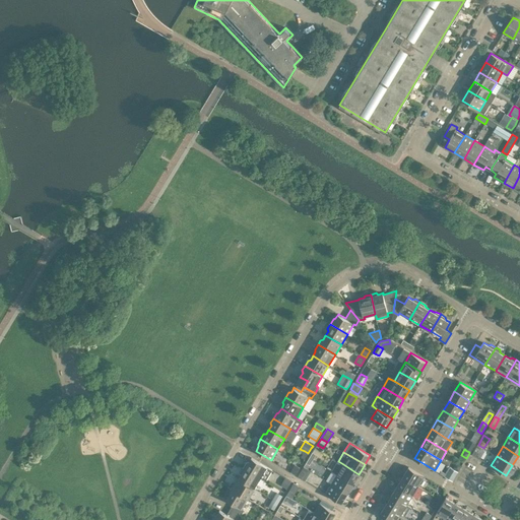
[(272,470),(252,457),(249,462),(247,462),(244,467),(261,477),(266,480),(272,470)]
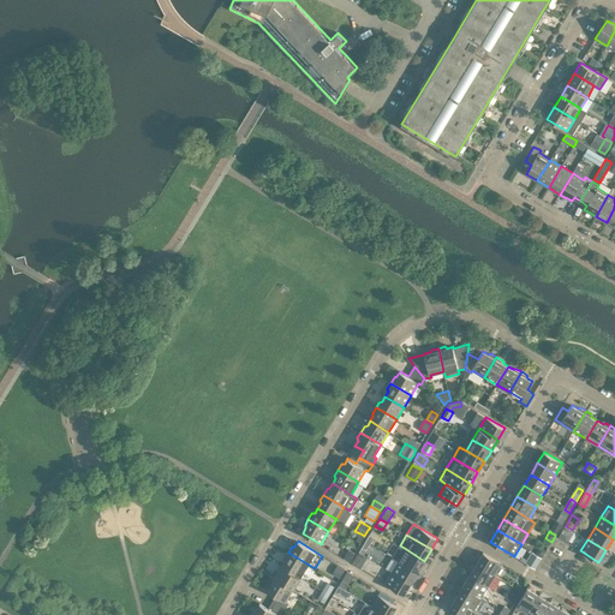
[(406,549),(400,545),(393,556),(399,561),(417,572),(424,561),(406,549)]
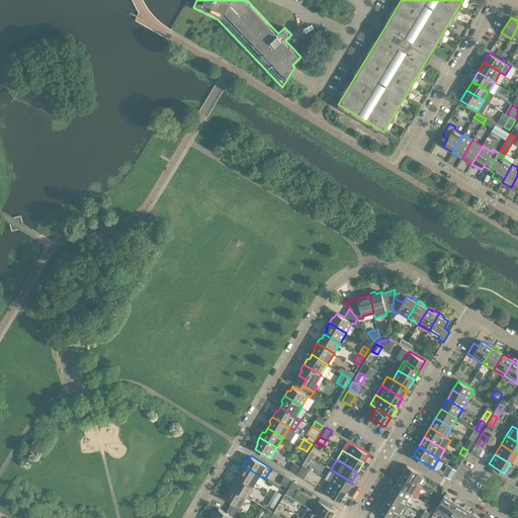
[(460,463),(454,460),(451,465),(456,469),(460,463)]
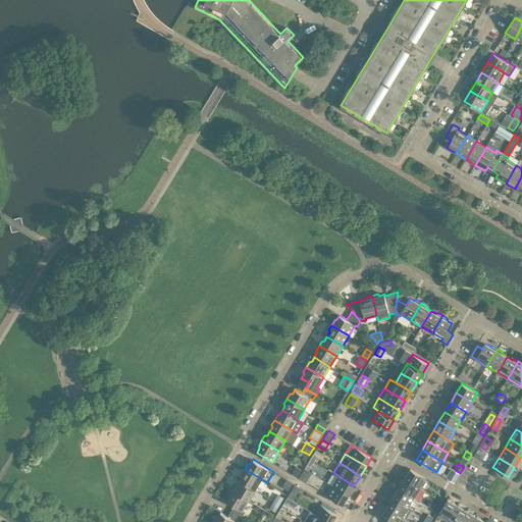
[(297,476),(301,469),(297,467),(292,474),(297,476)]
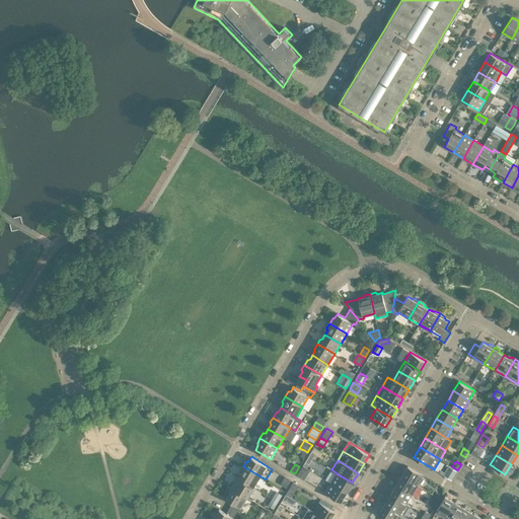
[(424,475),(408,465),(402,475),(418,485),(424,475)]
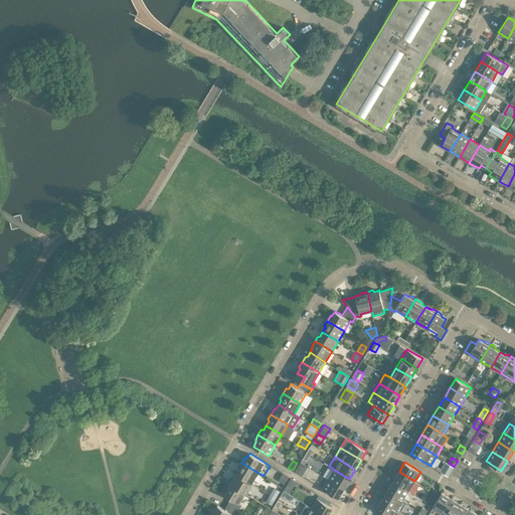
[(238,467),(239,470),(236,474),(251,483),(259,473),(241,463),(238,467)]
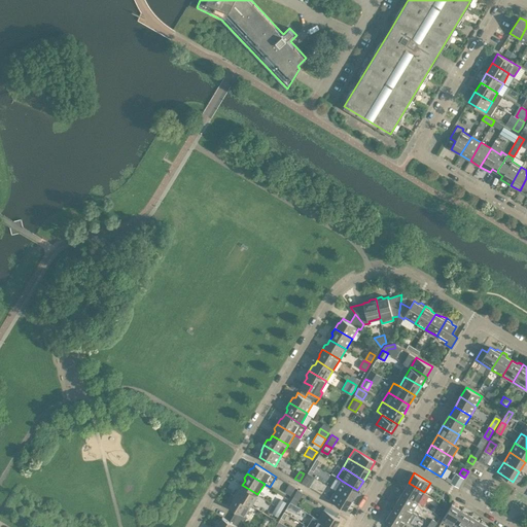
[(458,487),(464,478),(457,473),(452,483),(458,487)]
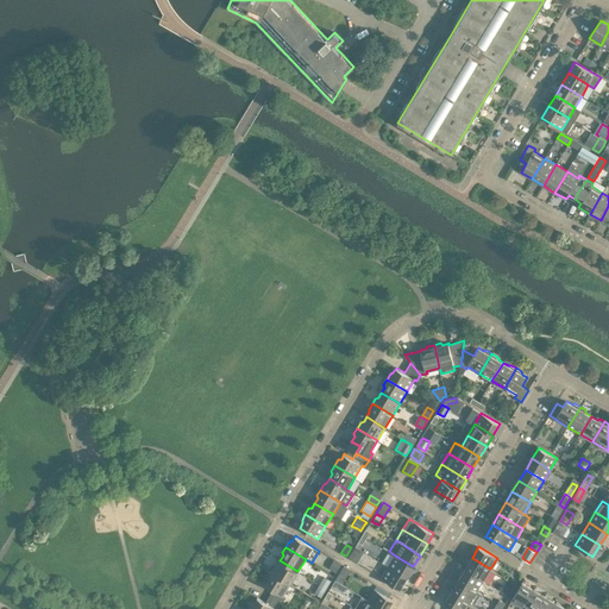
[(360,553),(355,550),(349,558),(355,562),(360,553)]
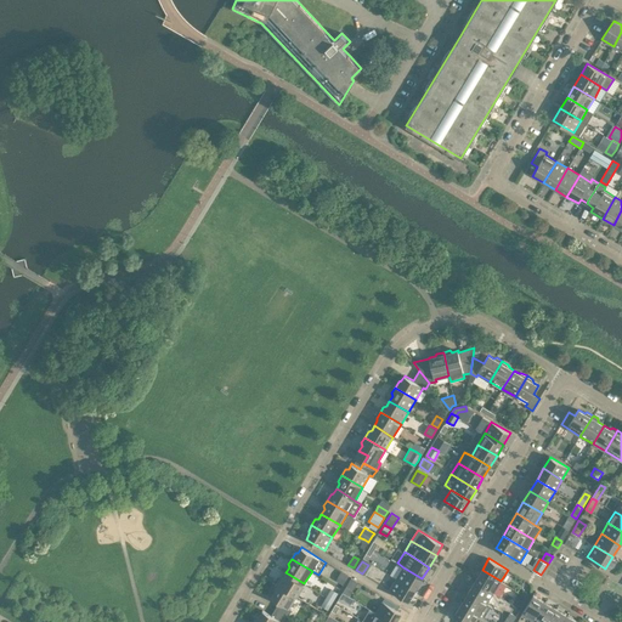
[(396,578),(416,589),(422,578),(403,567),(396,578)]
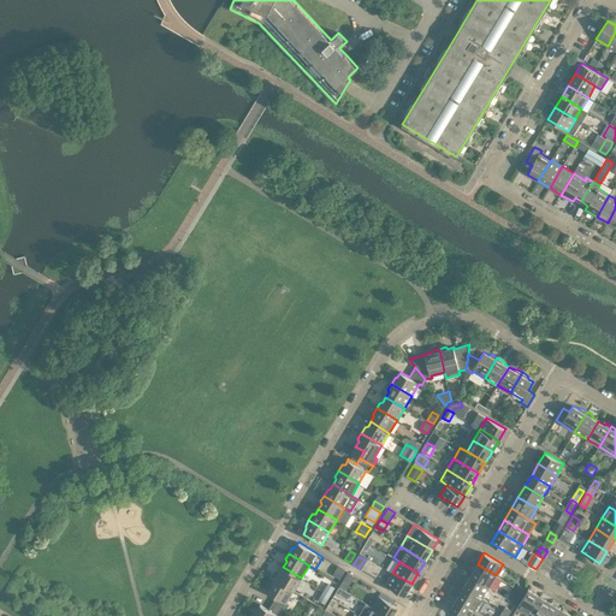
[(471,575),(489,587),(495,590),(501,579),(496,575),(478,564),(471,575)]
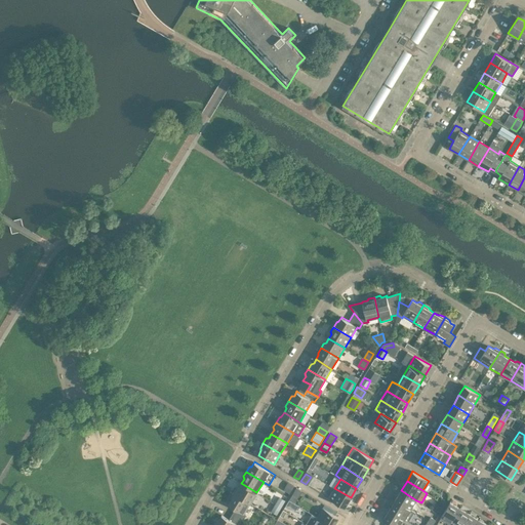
[(288,482),(284,489),(290,493),(291,491),(294,486),(290,484),(288,482)]
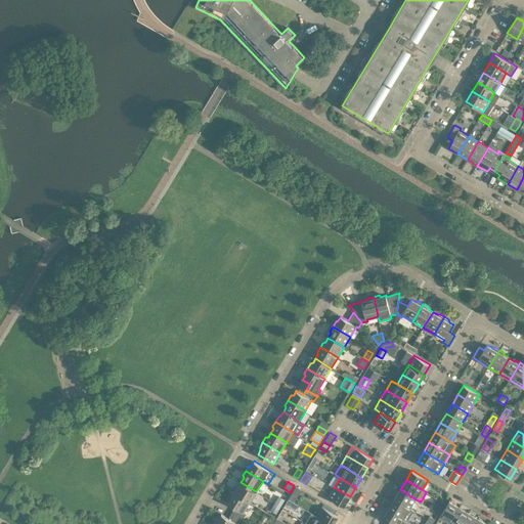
[(238,486),(235,487),(232,491),(250,503),(256,491),(241,482),(238,486)]
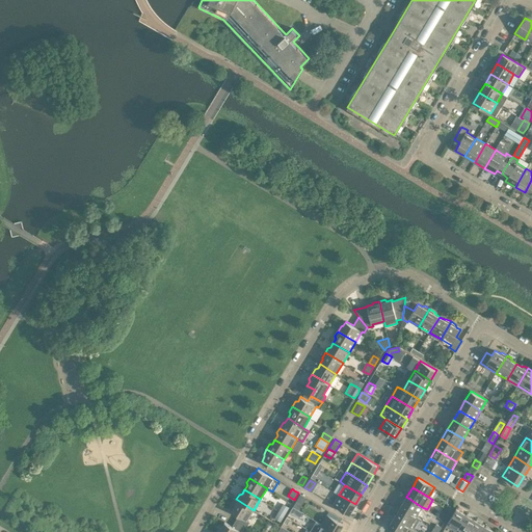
[(300,494),(296,501),(302,504),(307,498),(300,494)]
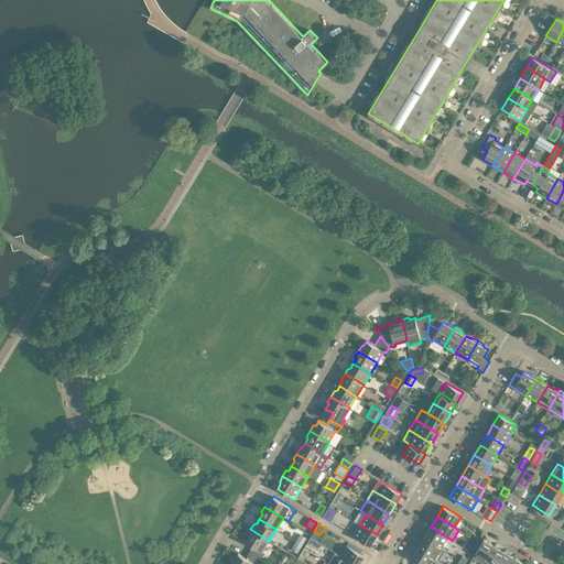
[(354,534),(370,545),(377,534),(359,524),(354,534)]
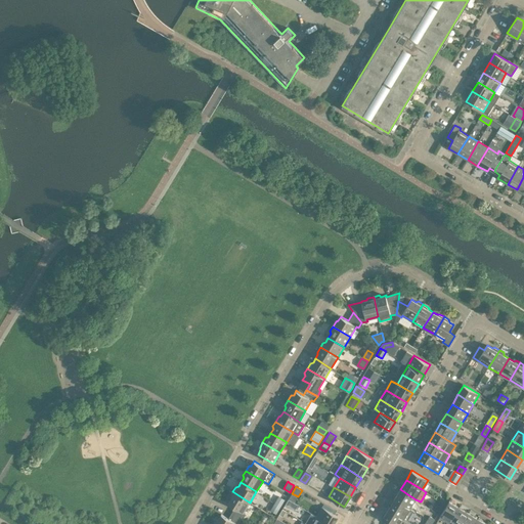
[(394,498),(410,509),(416,499),(400,489),(394,498)]
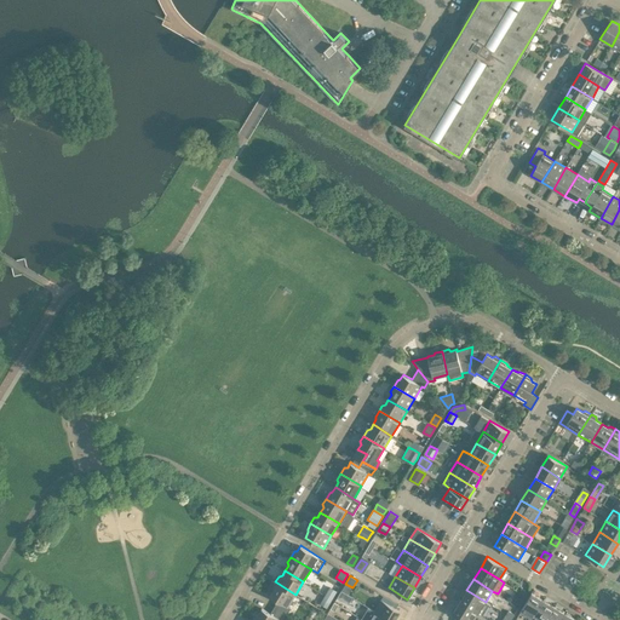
[(273,587),(273,590),(270,596),(279,601),(275,607),(287,614),(291,608),(288,607),(296,595),(275,581),(273,587)]
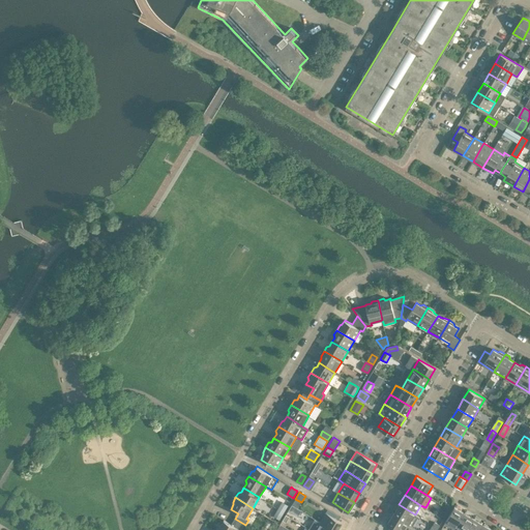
[(289,504),(283,501),(278,508),(284,512),(289,504)]
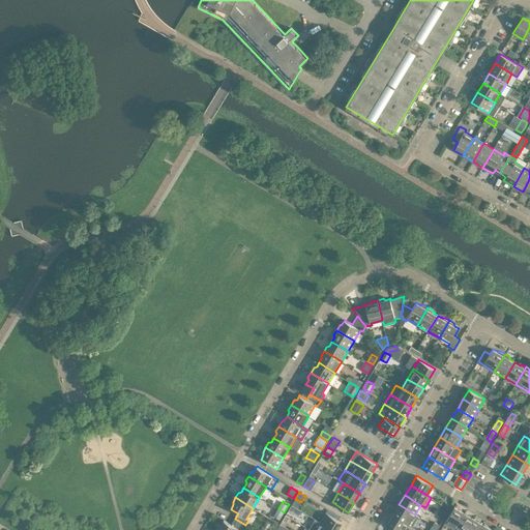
[(393,514),(409,524),(414,527),(420,518),(415,514),(399,504),(393,514)]
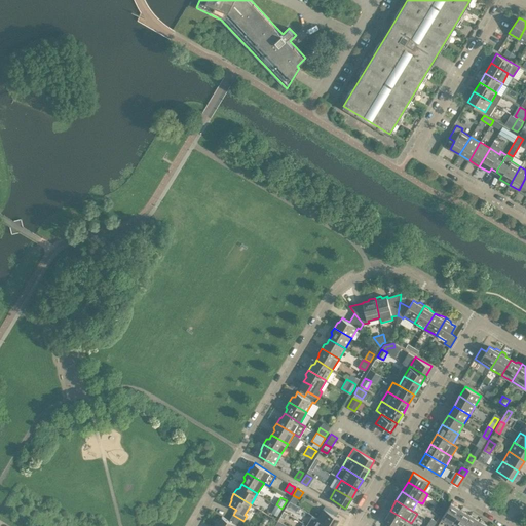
[(435,509),(442,513),(446,505),(441,502),(439,501),(435,509)]
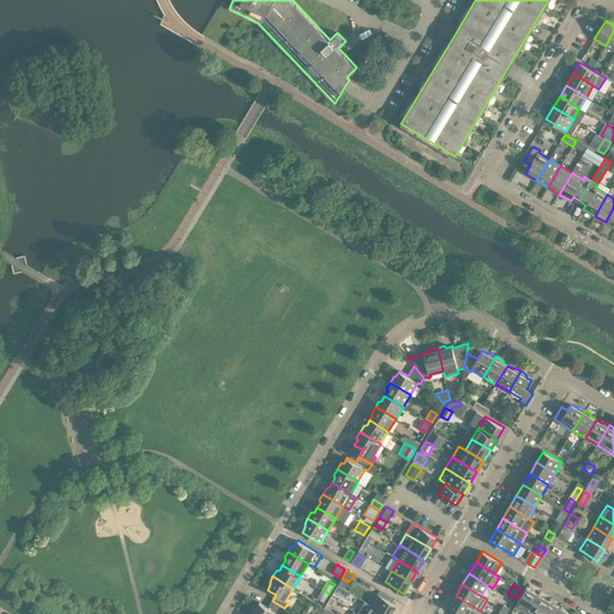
[(527,587),(516,606),(528,612),(539,594),(527,587)]
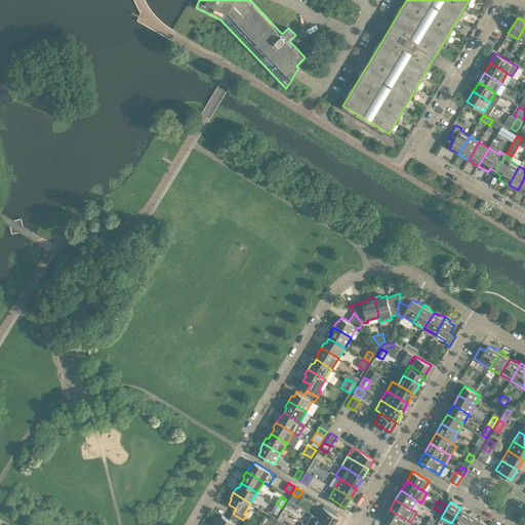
[(272,511),(277,514),(281,508),(276,503),(272,511)]
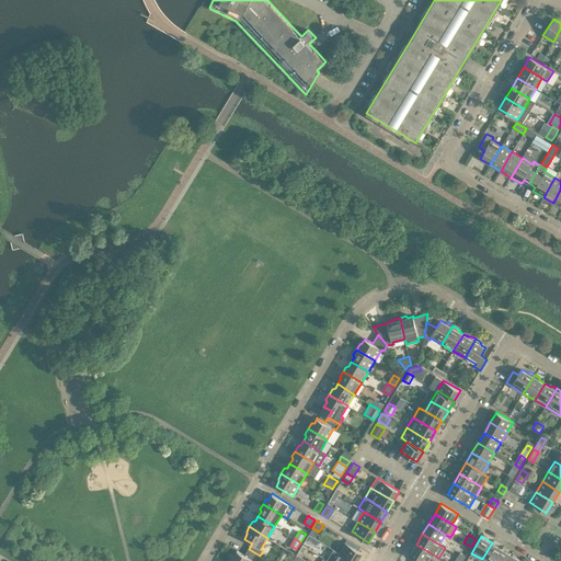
[(347,539),(345,542),(358,550),(361,547),(347,539)]
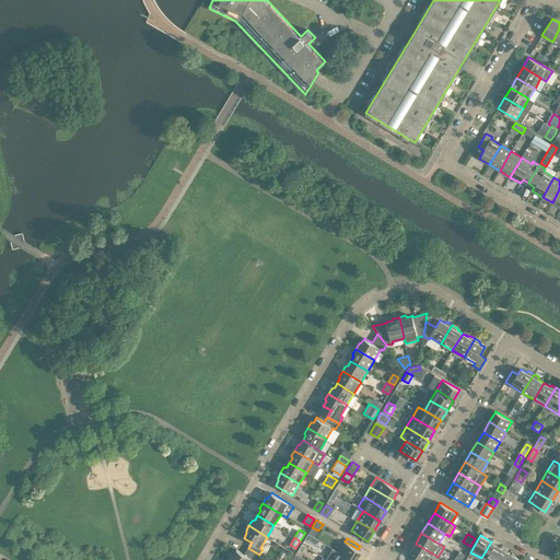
[(356,559),(361,551),(345,541),(338,551),(351,559),(356,559)]
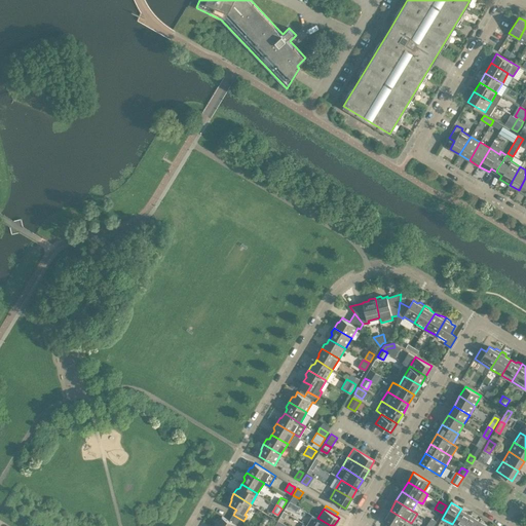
[(461,509),(452,524),(454,525),(463,525),(471,515),(461,509)]
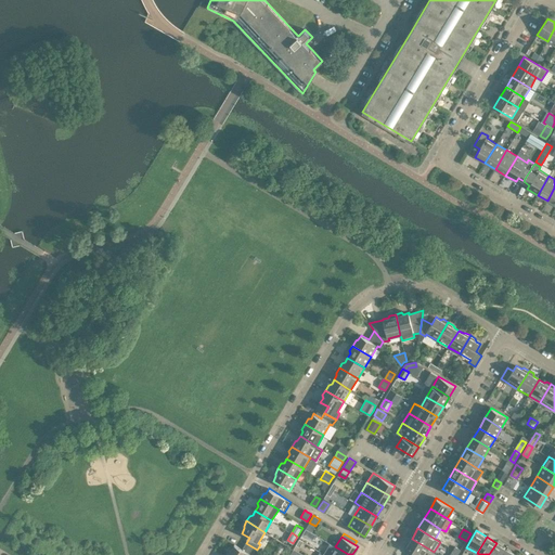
[(411,552),(409,554),(424,554),(428,549),(412,539),(405,549),(411,552)]
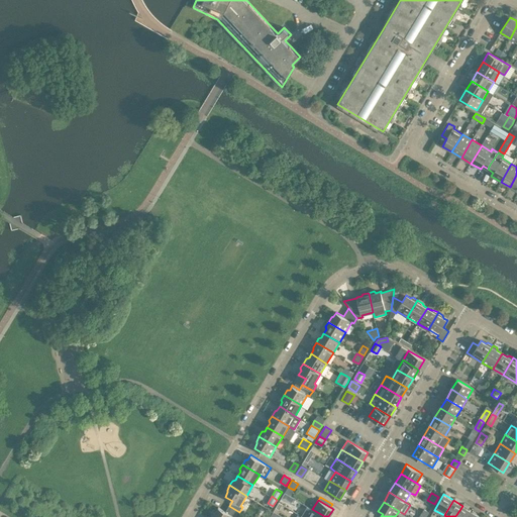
[(226,511),(218,507),(216,511),(213,512),(210,516),(211,516),(233,516),(235,516),(239,512),(229,506),(226,511)]
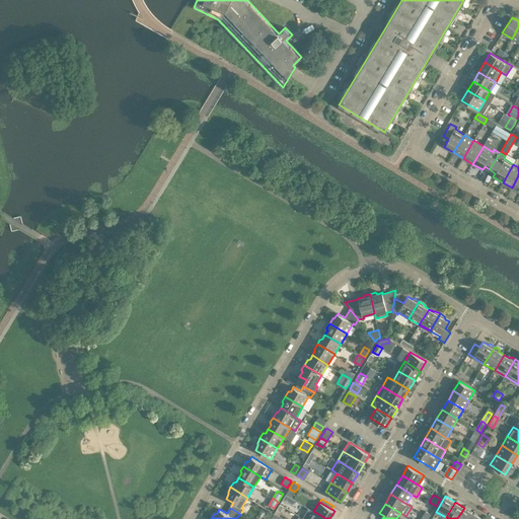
[(464,508),(457,518),(469,518),(473,513),(464,508)]
